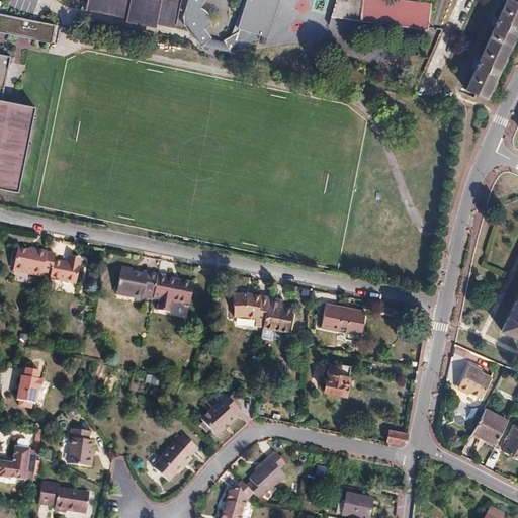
[(87,0),(86,9),(176,27),(181,0),(87,0)]
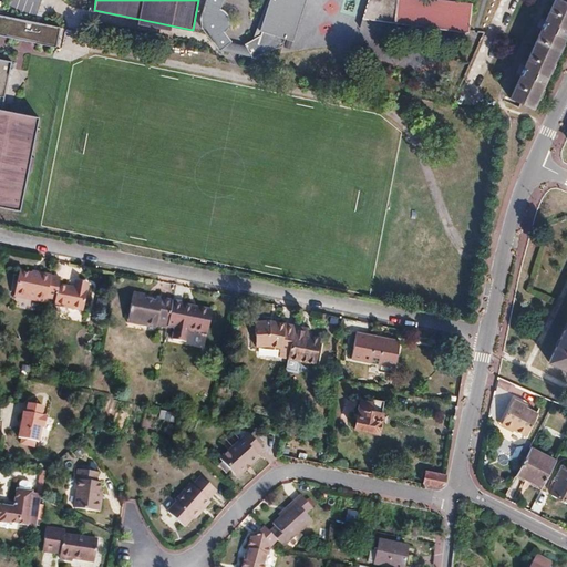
[(205,0),(204,7),(200,20),(200,23),(202,28),(202,29),(204,32),(217,50),(229,40),(223,31),(224,30),(225,30),(226,30),(227,30),(227,29),(228,29),(229,28),(230,27),(232,26),(232,24),(233,23),(233,22),(233,21),(233,20),(233,19),(233,18),(233,17),(233,16),(232,14),(232,13),(230,12),(229,11),(228,11),(228,10),(227,10),(226,10),(225,9),(224,9),(223,9),(222,9),(220,9),(219,9),(222,0),(368,0),(360,20),(465,33),(466,31),(470,4),(431,0),(205,0)]
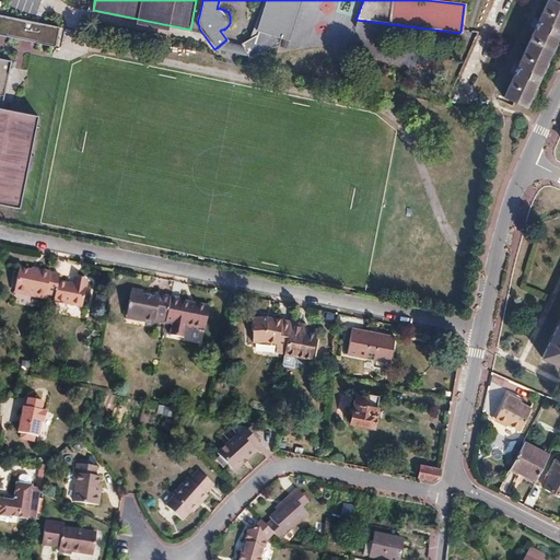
[(257,32),(256,35),(241,44),(247,57),(278,46),(280,38),(282,39),(289,21),(287,20),(289,14),(291,14),(294,0),(265,0),(255,31),(257,32)]
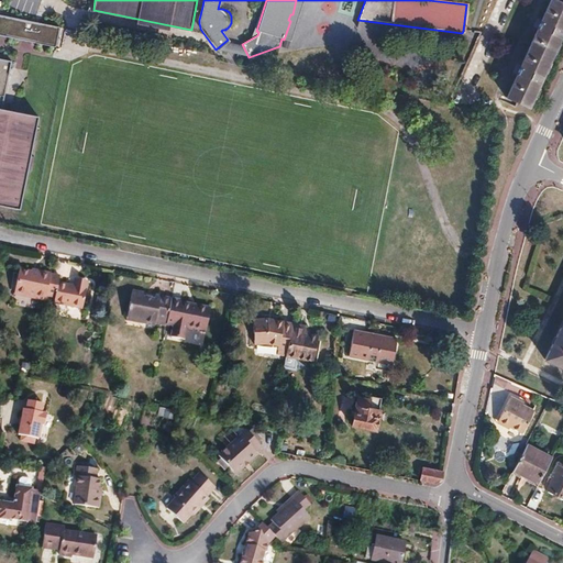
[(302,0),(296,0),(293,14),(290,14),(288,20),(290,21),(284,40),(289,42),(302,0)]
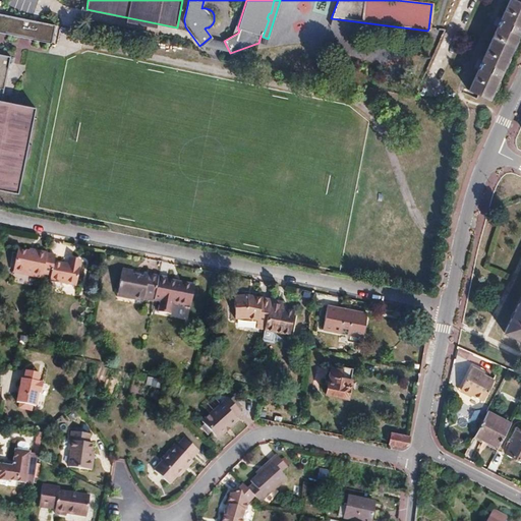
[(520,3),(512,0),(509,0),(489,45),(508,53),(520,23),(520,3)]
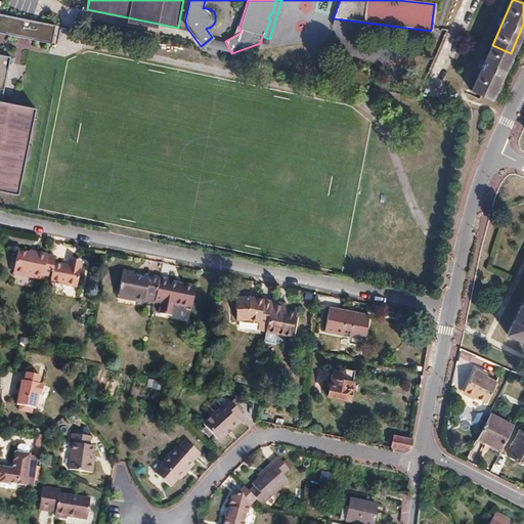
[(178,28),(87,9),(86,13),(128,22),(127,26),(158,32),(159,28),(178,32),(178,28)]
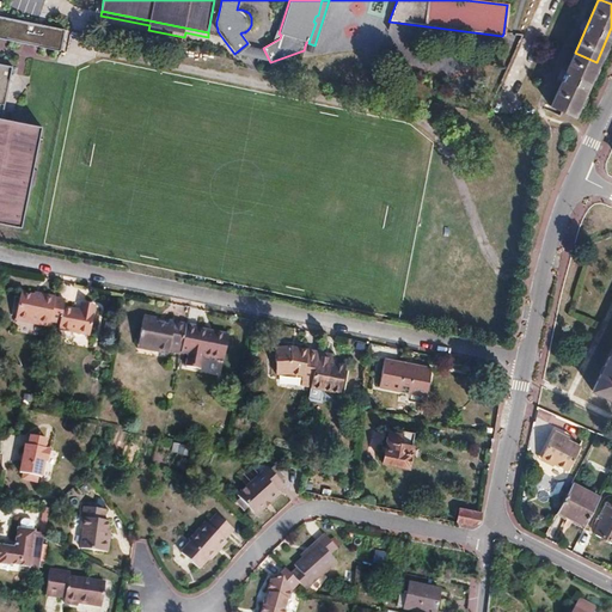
[(32,26),(0,18),(0,37),(61,51),(66,34),(32,26)]
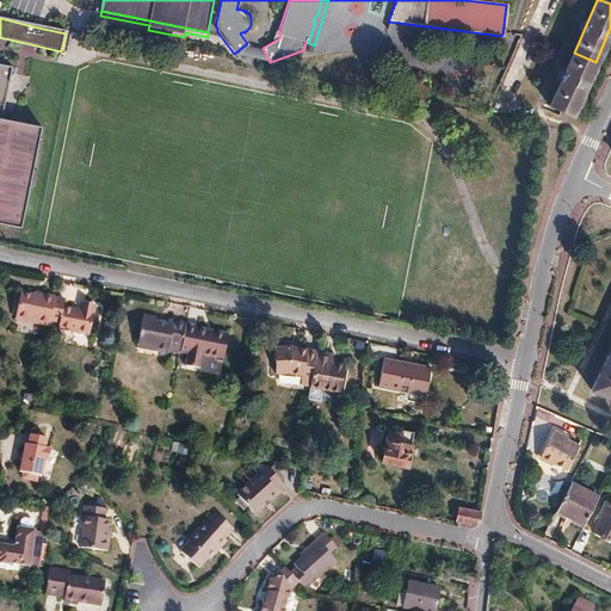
[(572,116),(596,62),(574,53),(550,106),(572,116)]
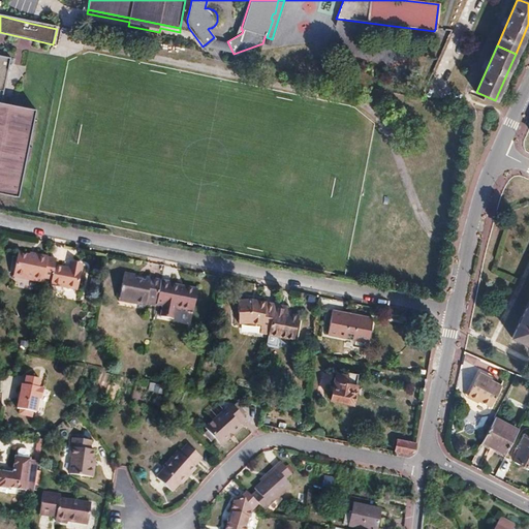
[(0,54),(0,101),(5,103),(14,58),(0,54)]
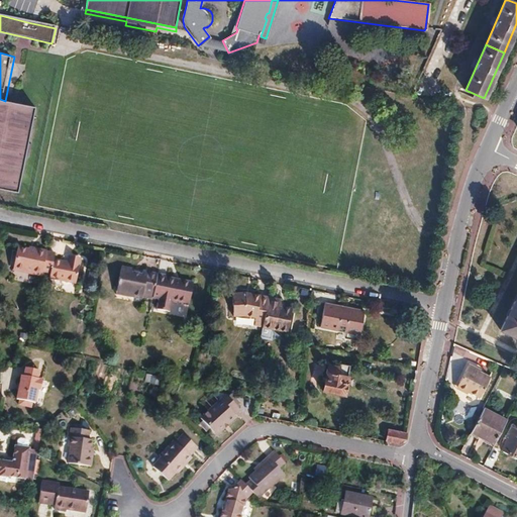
[(5,101),(0,99),(0,194),(17,198),(36,108),(5,101)]
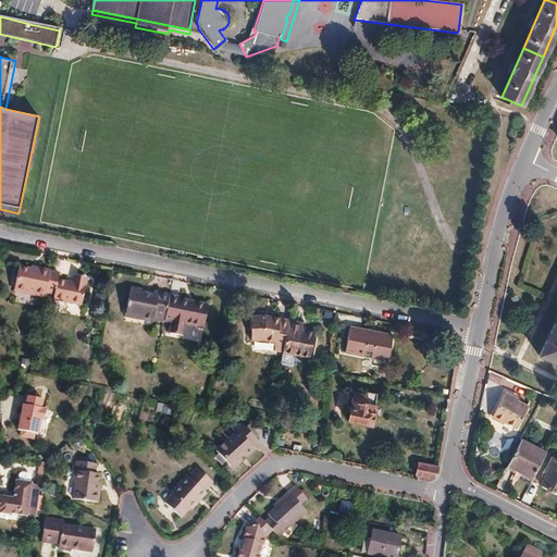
[(37,268),(36,270),(22,267),(16,289),(47,296),(48,292),(52,271),(37,268)]
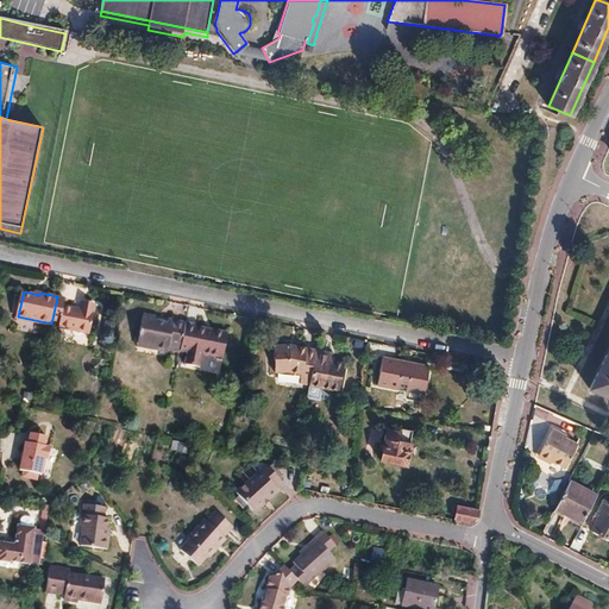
[(92,334),(96,309),(86,306),(85,308),(68,305),(69,297),(57,295),(57,296),(52,319),(63,321),(62,328),(92,334)]
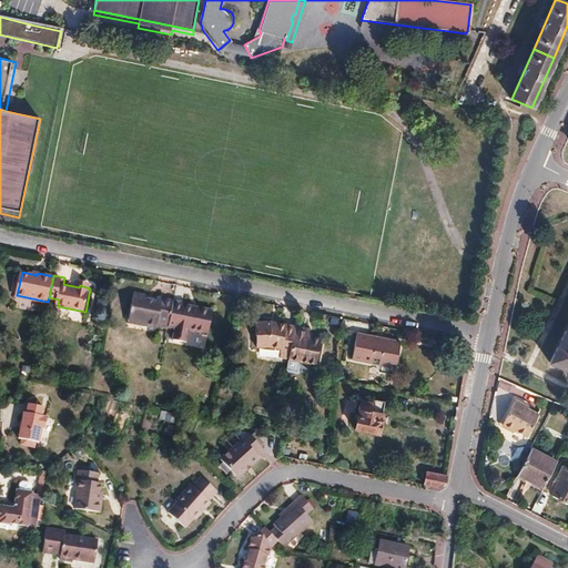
[(156,301),(145,298),(146,294),(135,292),(129,321),(158,327),(159,324),(170,326),(174,301),(158,296),(156,301)]
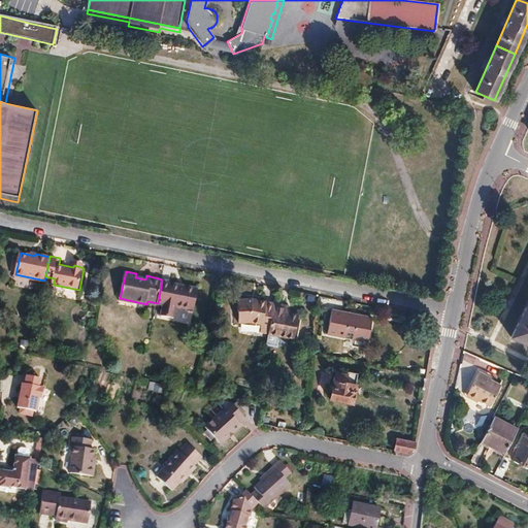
[(194,310),(199,287),(162,279),(158,303),(164,304),(162,315),(174,318),(176,307),(194,310)]
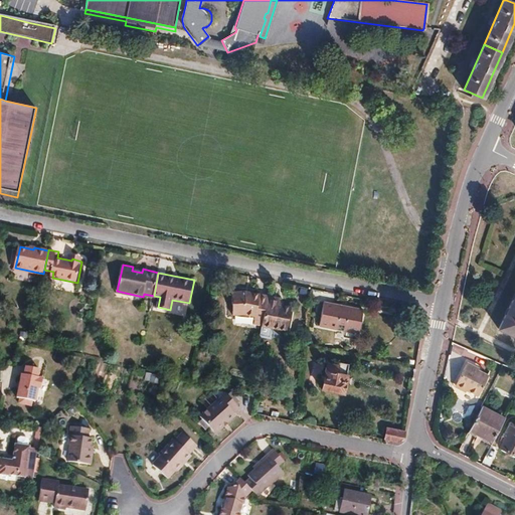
[(268,295),(245,291),(231,292),(233,315),(243,313),(254,316),(253,319),(263,320),(268,295)]
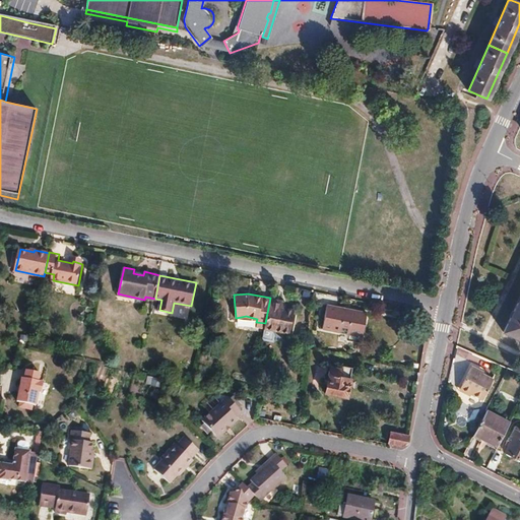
[(519,296),(503,331),(519,339),(519,296)]
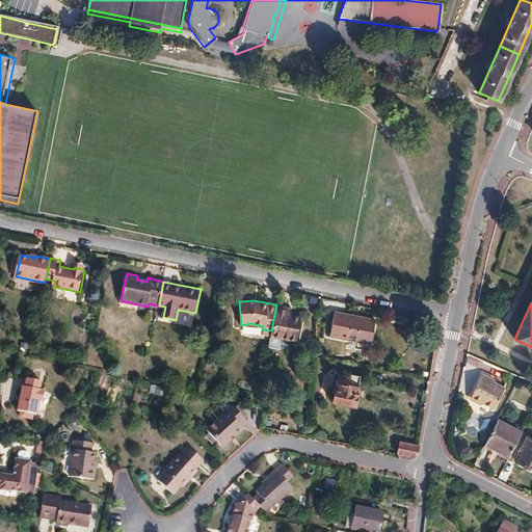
[(271,330),(270,336),(296,341),(301,316),(289,313),(290,307),(276,304),(271,330)]
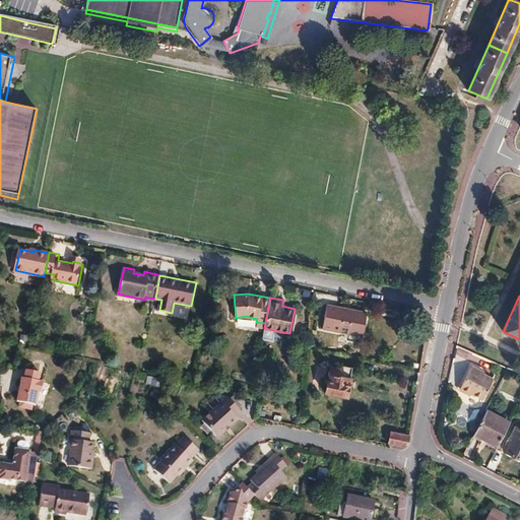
[(364,311),(325,304),(321,327),(360,335),(364,311)]
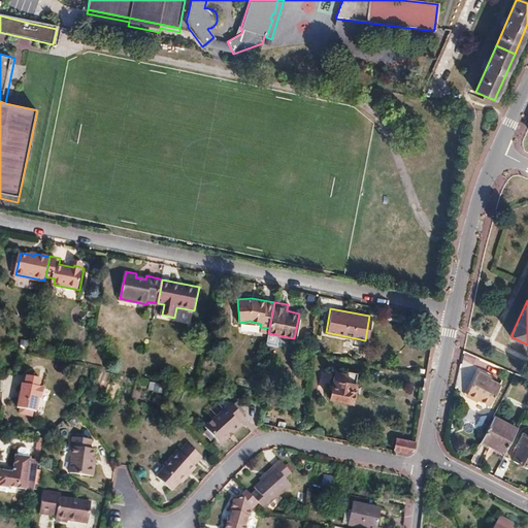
[(355,374),(341,371),(340,375),(333,374),(328,399),(350,404),(354,386),(353,385),(355,374)]
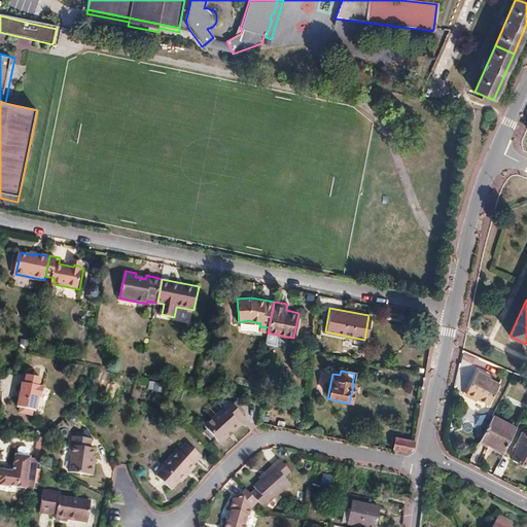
[(499,384),(478,373),(467,393),(489,403),(499,384)]
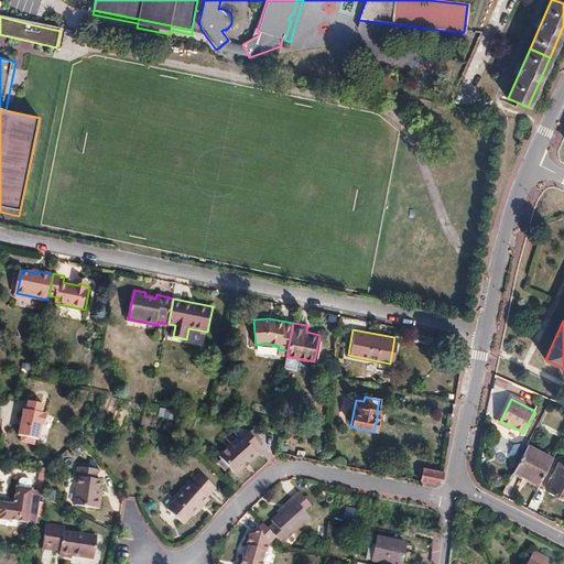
[(41,405),(25,402),(23,412),(22,411),(17,436),(20,437),(19,443),(32,446),(33,440),(38,441),(40,426),(43,426),(45,416),(39,414),(41,405)]
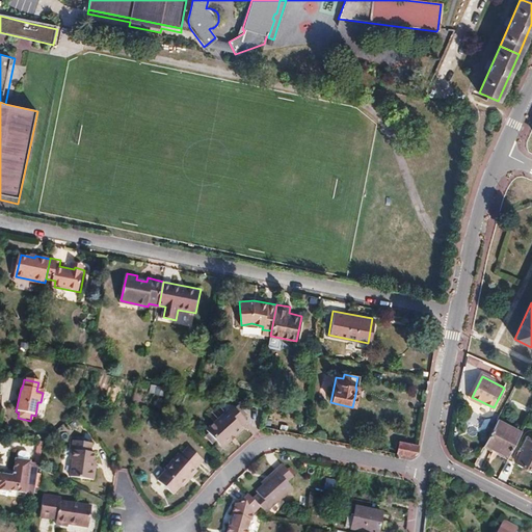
[(244,420),(230,404),(204,427),(220,446),(241,427),(239,424),(244,420)]
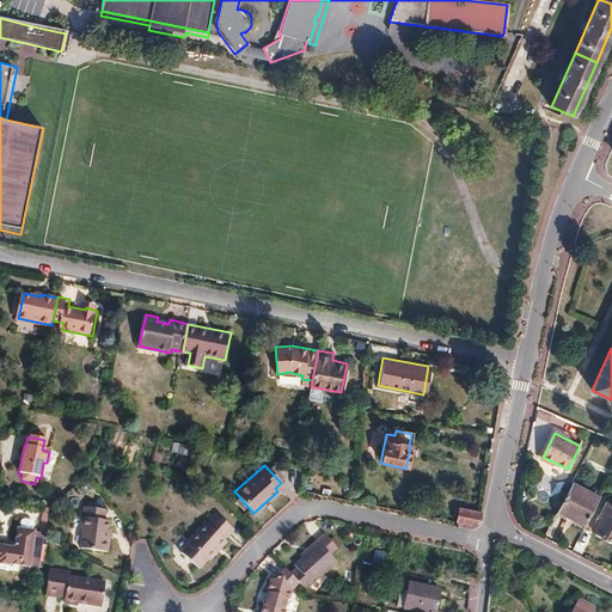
[(570,484),(554,515),(581,530),(598,499),(570,484)]
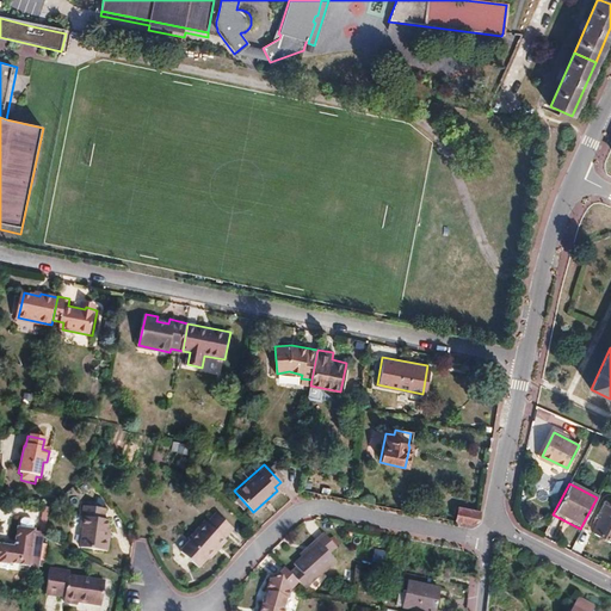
[(592,531),(610,541),(610,505),(604,503),(598,514),(600,516),(592,531)]
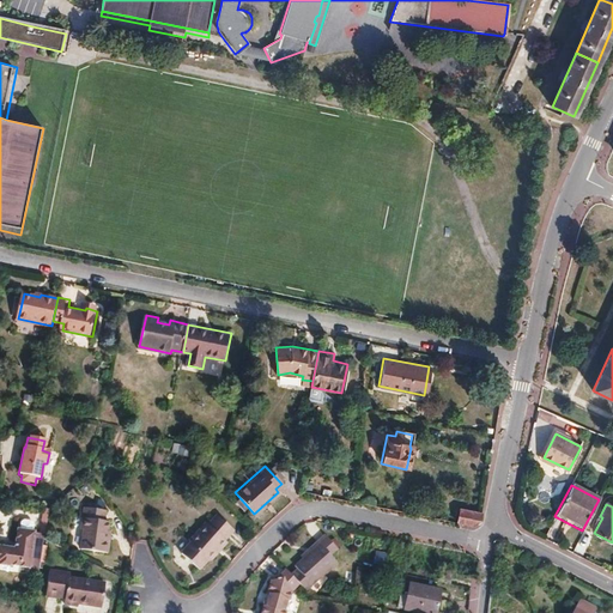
[(108,511),(85,507),(82,528),(84,528),(80,548),(107,553),(109,541),(107,541),(110,522),(105,522),(108,511)]
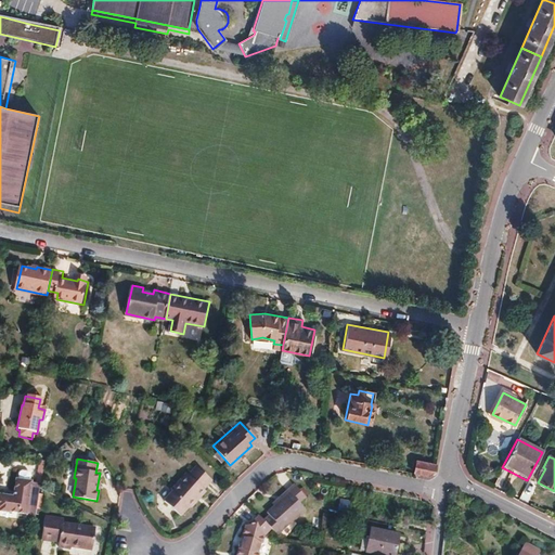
[(426,477),(434,472),(435,465),(415,462),(413,474),(426,477)]
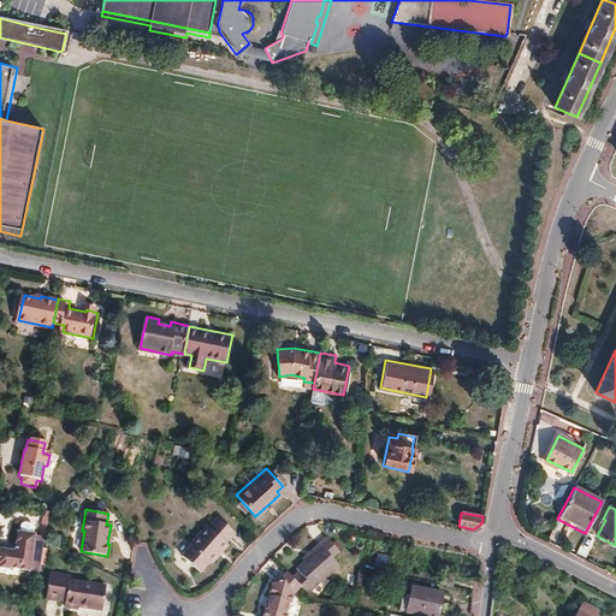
[(232,531),(217,514),(206,523),(205,522),(185,540),(188,543),(178,551),(195,569),(206,558),(215,548),(218,550),(225,543),(224,540),(232,531)]
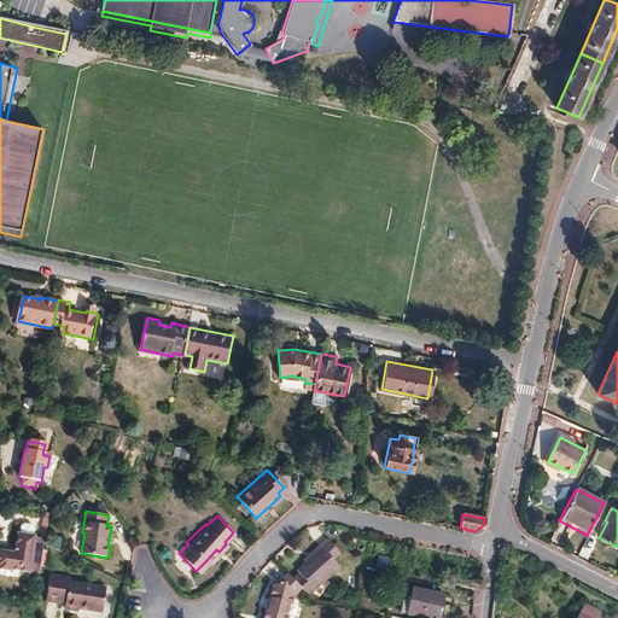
[(21,531),(34,534),(35,526),(33,524),(25,522),(22,524),(21,531)]
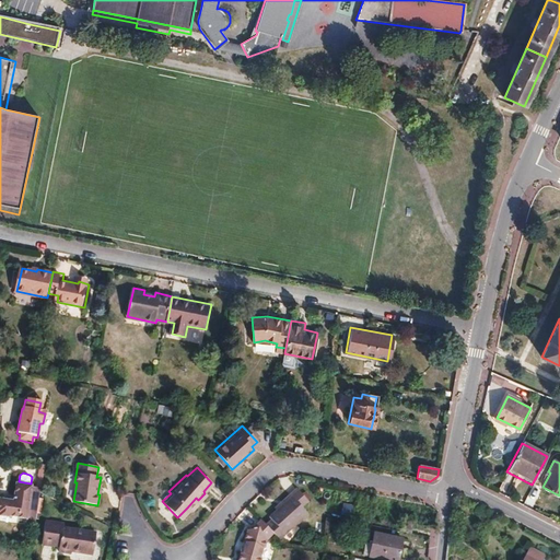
[(25,518),(25,522),(35,524),(41,492),(42,488),(32,485),(32,483),(31,483),(19,481),(18,481),(15,490),(18,491),(16,499),(11,498),(2,496),(0,497),(0,513),(0,514),(8,515),(8,514),(25,518)]
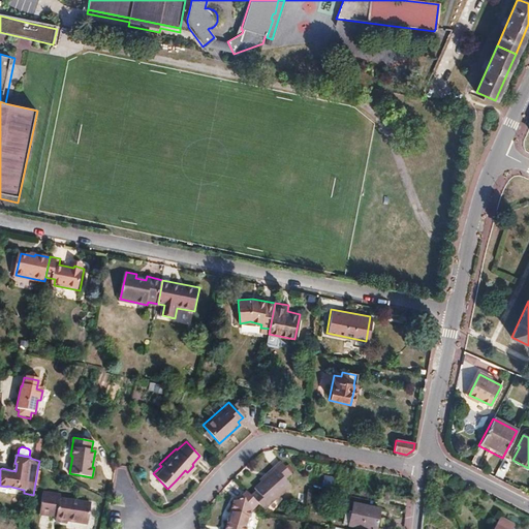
[(274,466),(276,469),(260,483),(253,489),(255,492),(250,496),(258,504),(263,510),(291,486),(284,478),(290,473),(279,462),(274,466)]
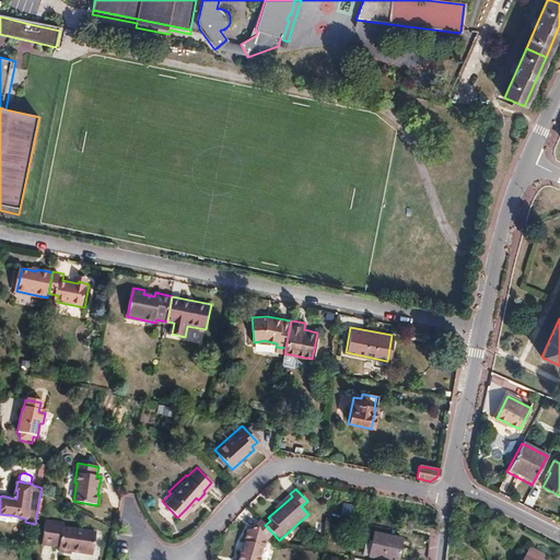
[(273,508),(276,511),(292,497),(290,493),(273,508)]
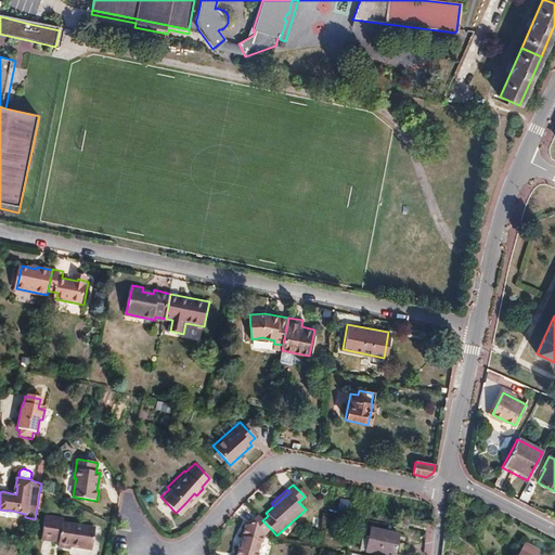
[(185,503),(186,504),(196,495),(194,493),(185,503)]
